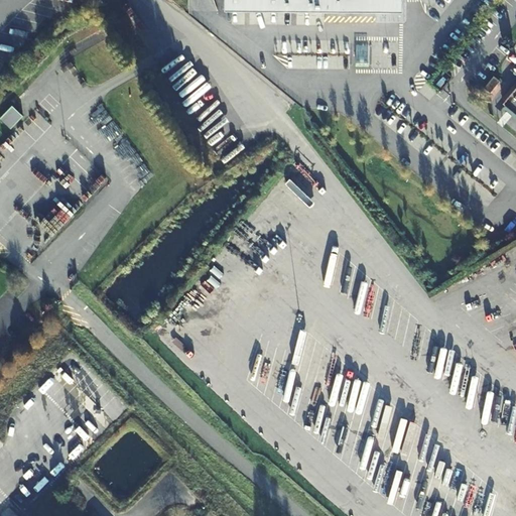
[(226,0),(226,9),(375,11),(392,11),(402,2),(401,0),(226,0)]
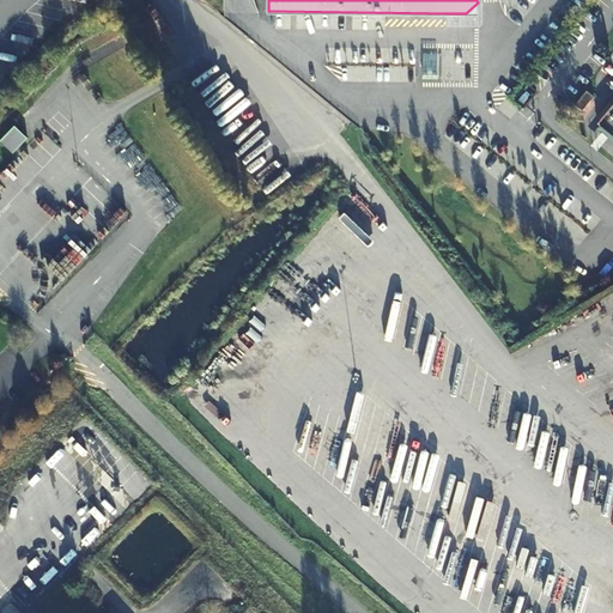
[(527,84),(514,99),(525,108),(538,92),(527,84)]
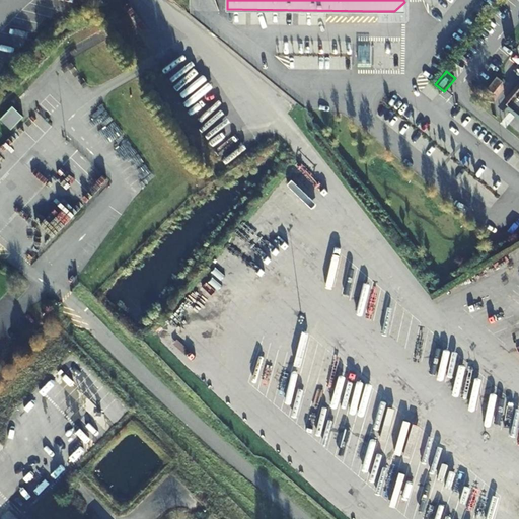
[(497,77),(487,89),(493,93),(503,82),(497,77)]
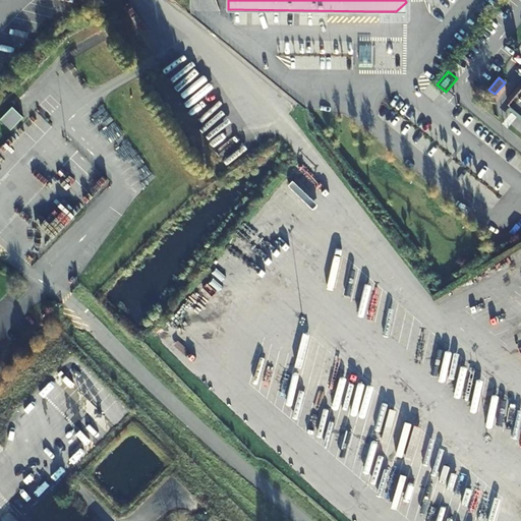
[(520,89),(508,105),(520,115),(520,89)]
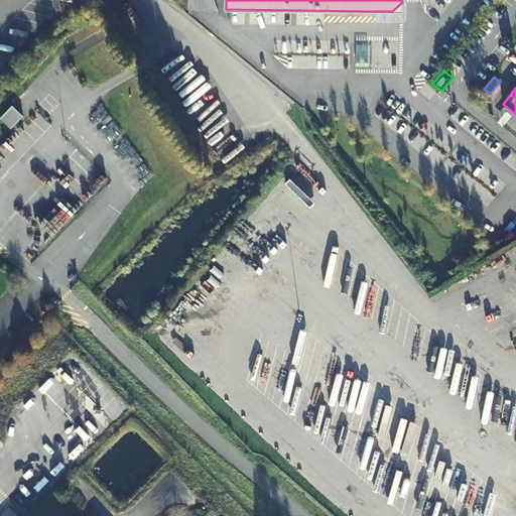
[(0,118),(10,128),(22,115),(12,105),(0,117),(0,118)]
